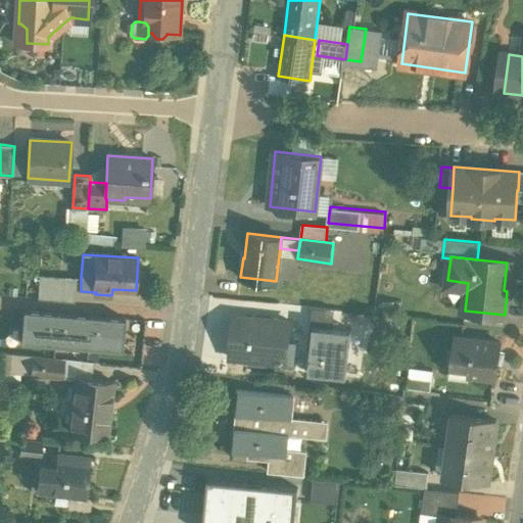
[(81,278),(40,276),(39,288),(53,289),(76,290),(81,291),(81,278)]
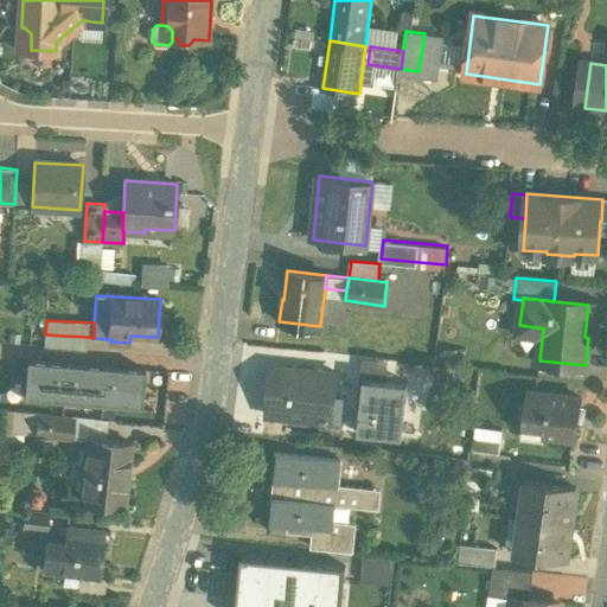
[(88,337),(62,336),(61,347),(87,350),(88,337)]
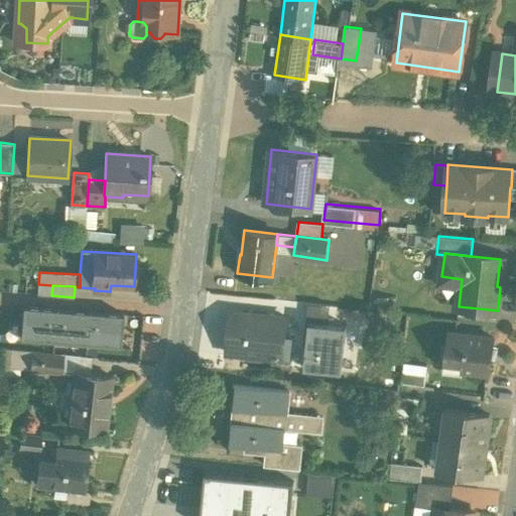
[(92,310),(22,305),(20,338),(89,343),(92,310)]
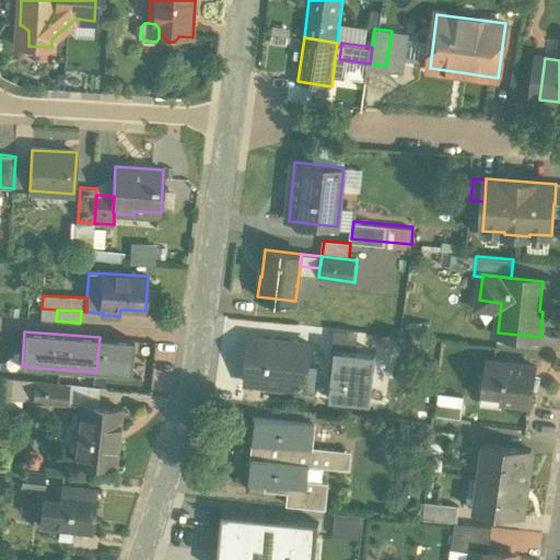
[(310,341),(248,335),(244,378),(293,385),(294,385),(296,364),(306,365),(310,341)]
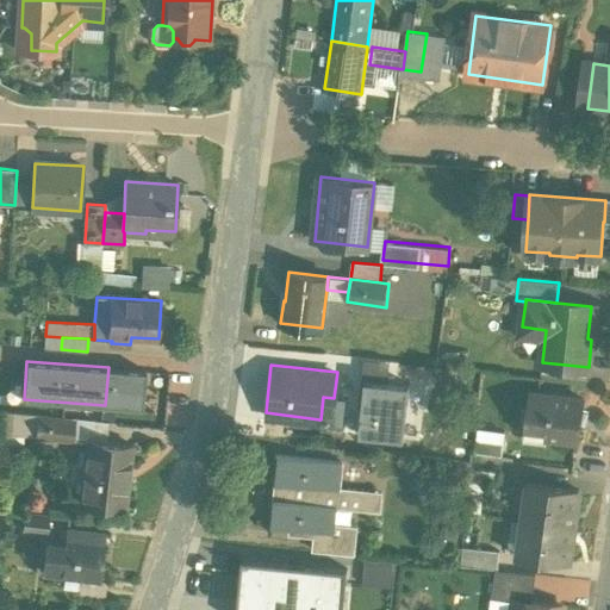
[(156,371),(109,367),(105,405),(109,405),(107,411),(126,412),(126,406),(154,409),(156,371)]
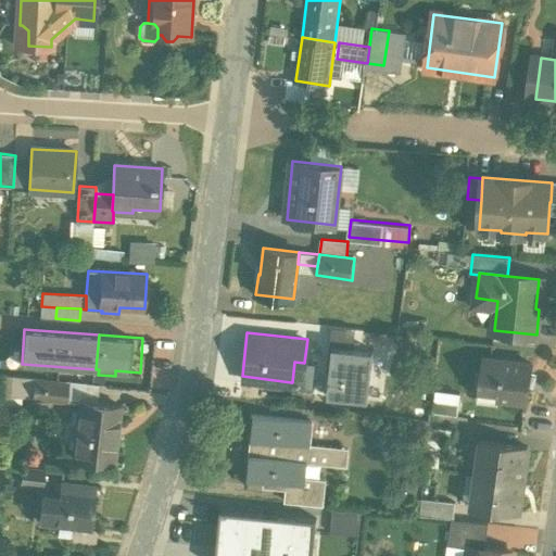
[(371,348),(325,344),(321,390),(368,393),(371,348)]
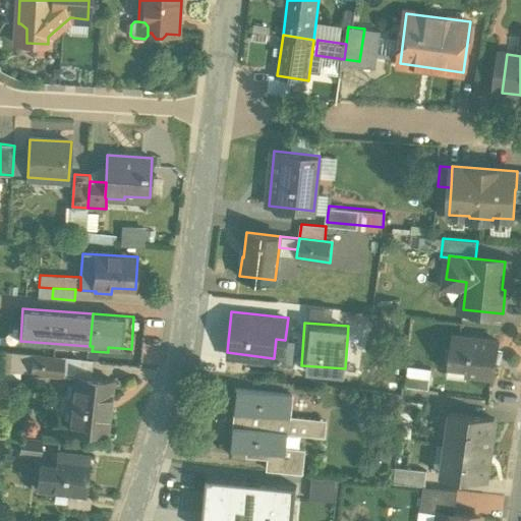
[(500,341),(453,335),(450,365),(466,367),(466,373),(496,378),(500,341)]
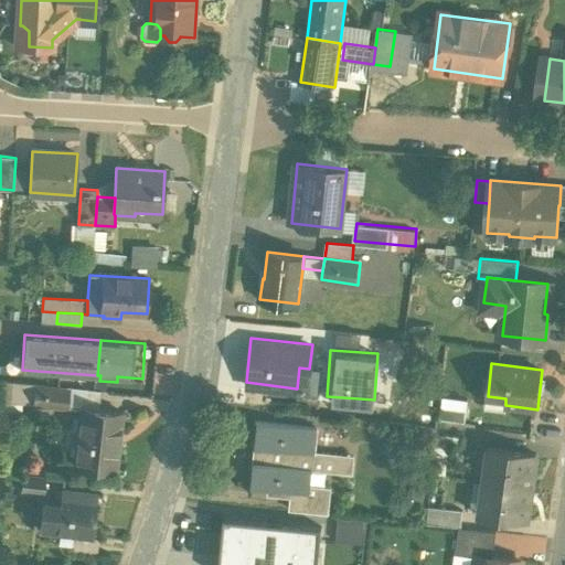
[(309,369),(299,368),(297,388),(296,388),(296,395),(317,397),(318,390),(315,390),(317,370),(309,369)]
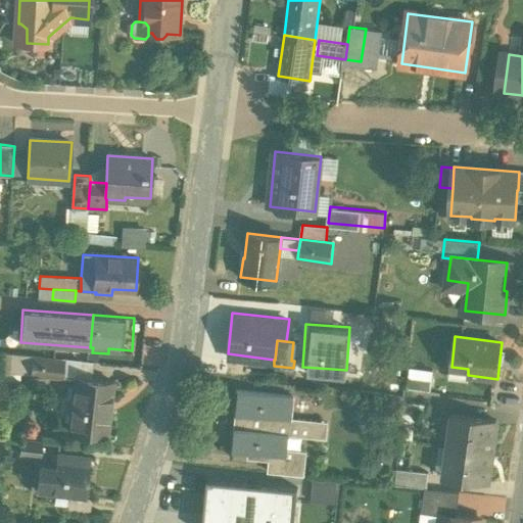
[(64,361),(33,358),(32,374),(62,377),(64,361)]
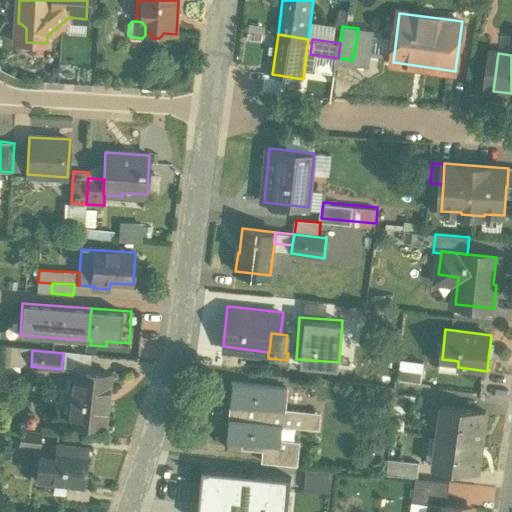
[(423,371),(401,368),(399,379),(421,382),(423,371)]
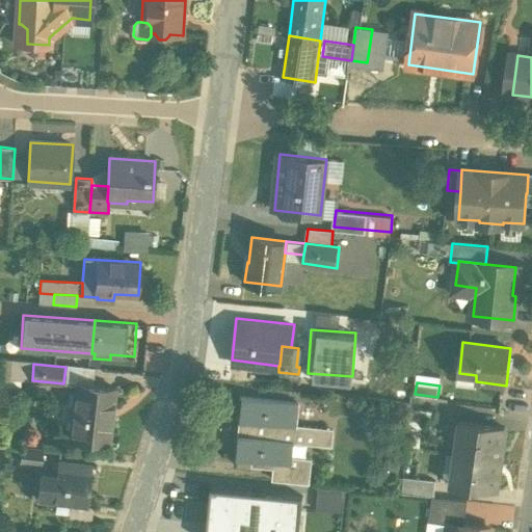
[(115,388),(77,383),(71,439),(109,443),(115,388)]
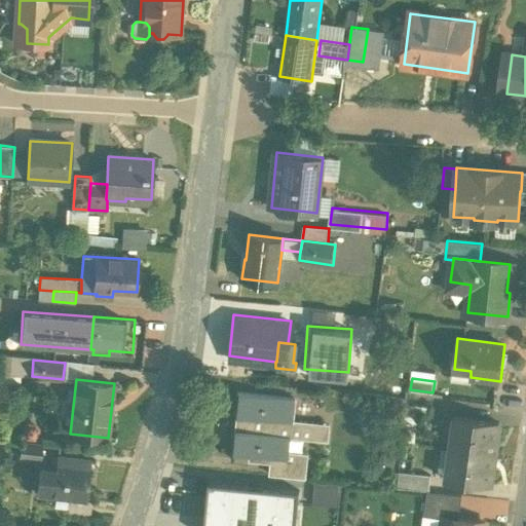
[(293,398),(237,391),(237,393),(243,393),(241,415),(235,414),(233,431),(289,437),(323,441),(325,423),(291,420),(293,398)]
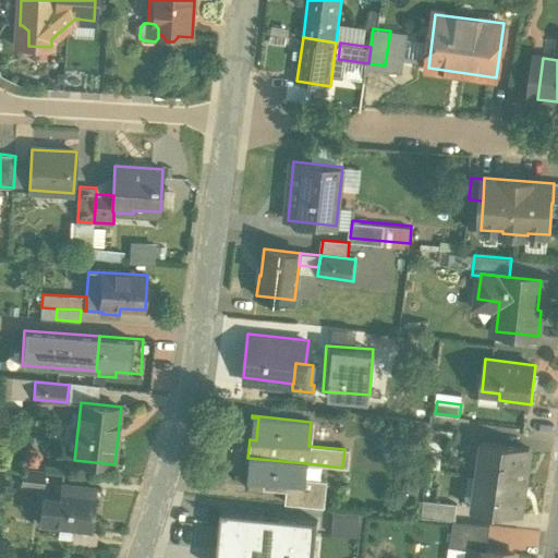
[(530,448),(483,441),(480,458),(483,458),(481,475),(525,481),(530,448)]
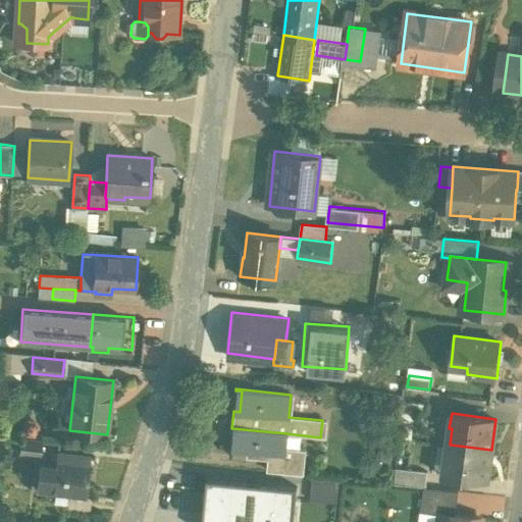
[(286,433),(238,428),(236,449),(229,449),(229,450),(272,454),(306,457),(307,450),(285,448),(286,433)]
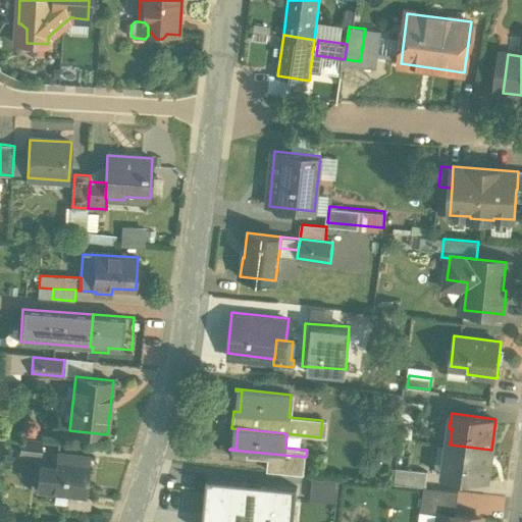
[(43,442),(21,439),(19,453),(41,456),(43,442)]
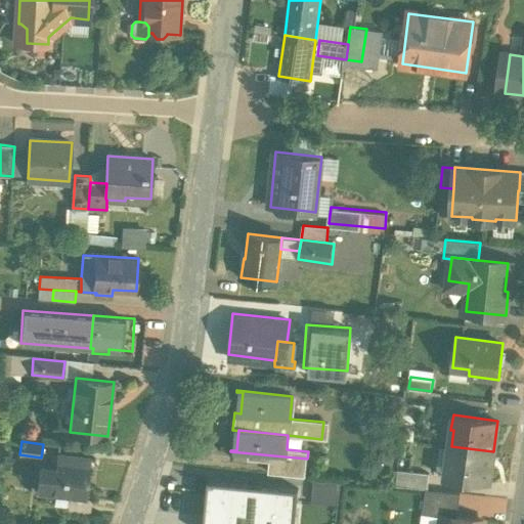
[(493,451),(451,446),(449,462),(446,462),(444,477),(489,483),(493,451)]
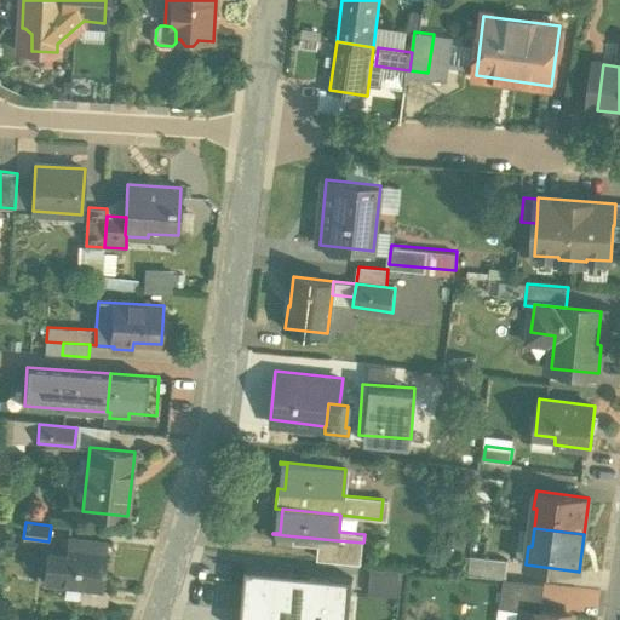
[(107,543),(69,538),(65,563),(64,583),(102,587),(107,543)]
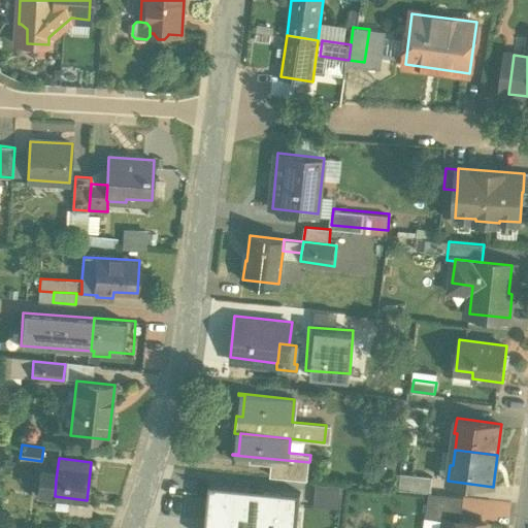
[(309,462),(275,459),(273,476),(307,480),(309,462)]
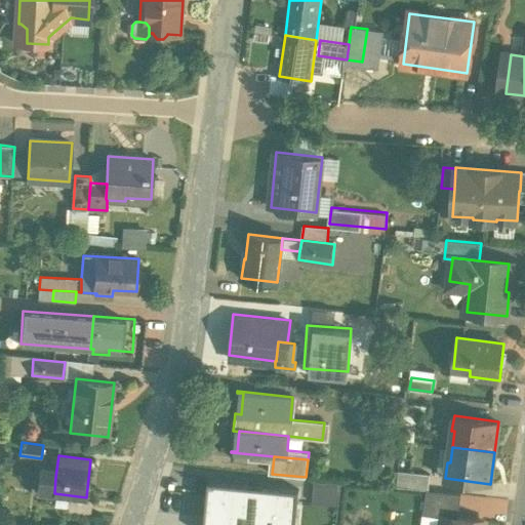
[(431,474),(399,471),(397,486),(427,490),(429,490),(431,474)]
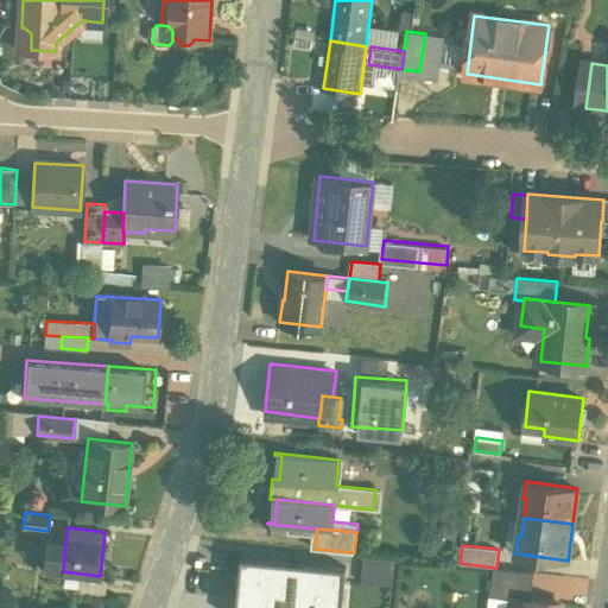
[(64,552),(45,550),(43,569),(63,571),(64,552)]
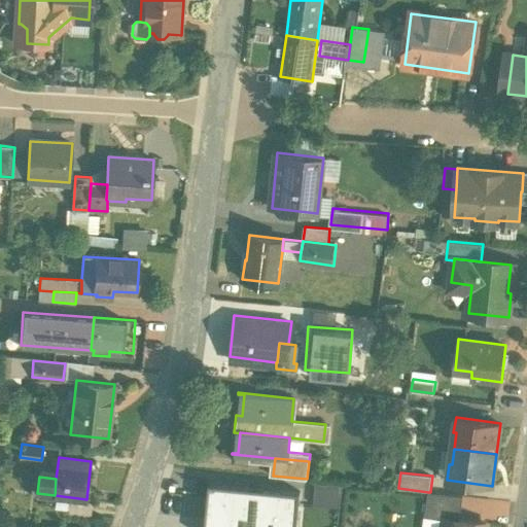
[(343,482),(318,480),(316,502),(341,504),(343,482)]
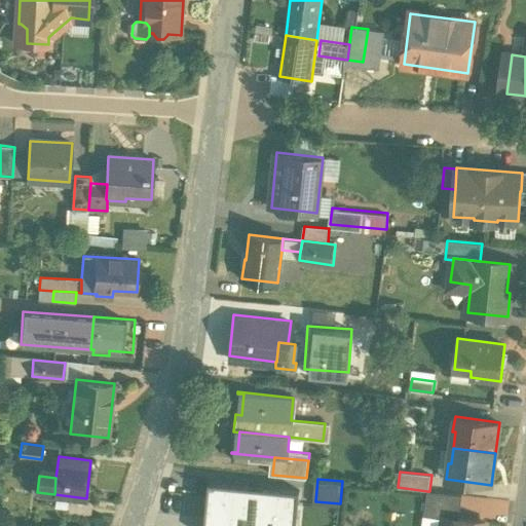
[(203,525),(296,525),(299,490),(209,481),(203,525)]
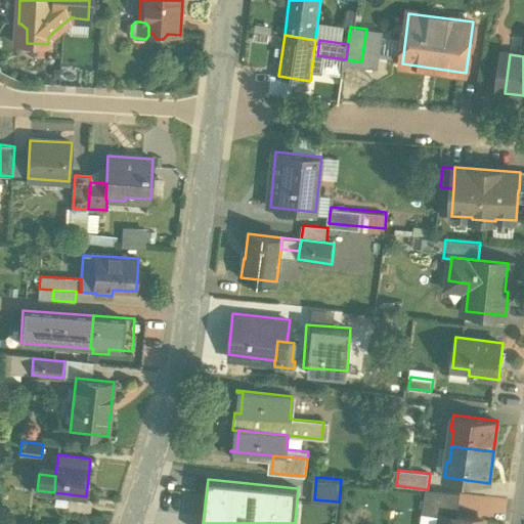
[(428,489),(426,489),(423,513),(443,516),(443,515),(457,517),(461,492),(428,489)]
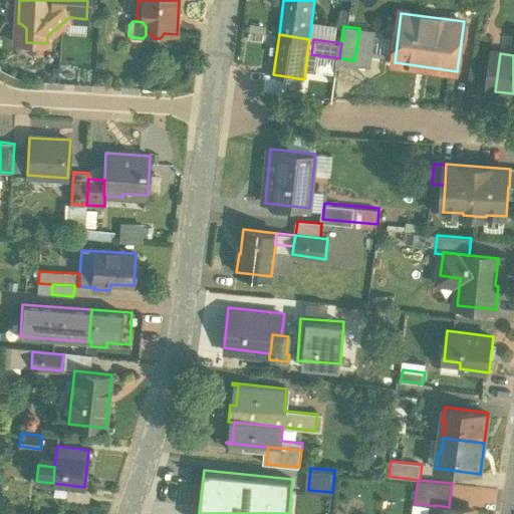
[(449,507),(435,505),(435,506),(433,513),(474,513),(475,510),(449,507)]
